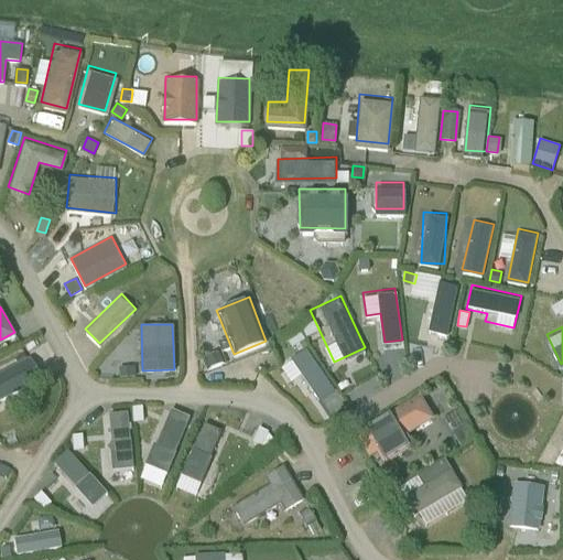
[(290,378),(304,370),(318,396),(333,388),(309,345),(280,361),(290,378)]
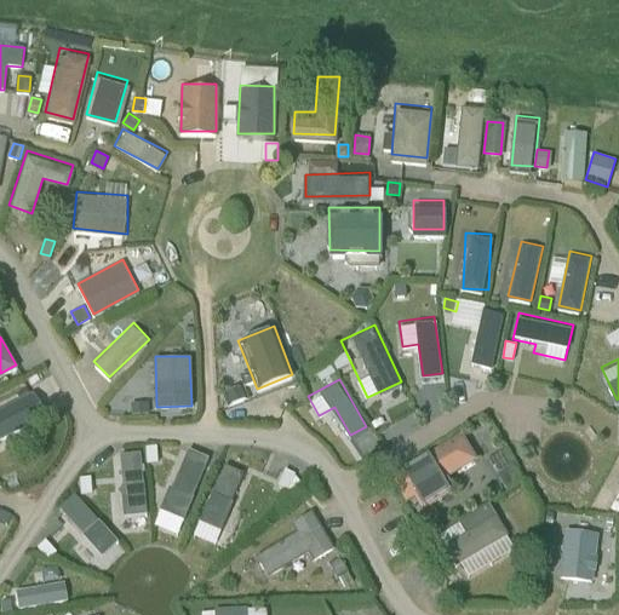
[(0,404),(0,435),(47,412),(35,388),(0,404)]
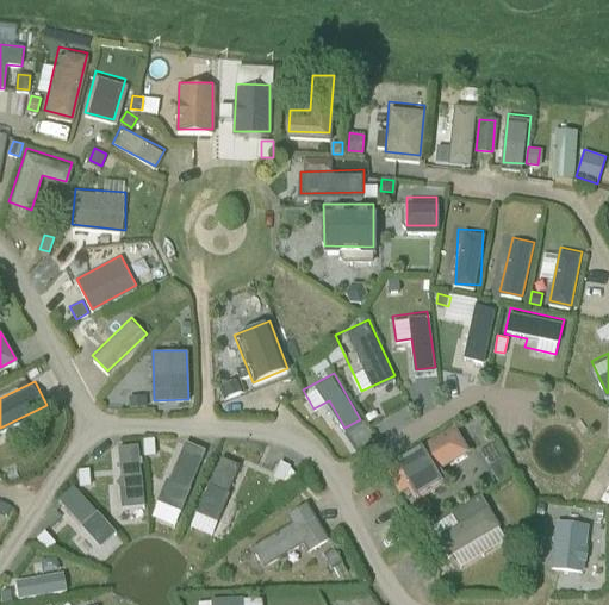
[(244,392),(240,381),(222,388),(227,399),(244,392)]
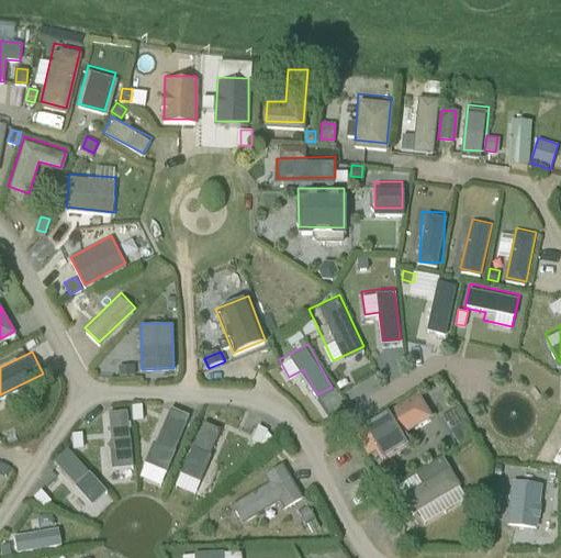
[(120,366),(121,377),(134,377),(133,366),(120,366)]
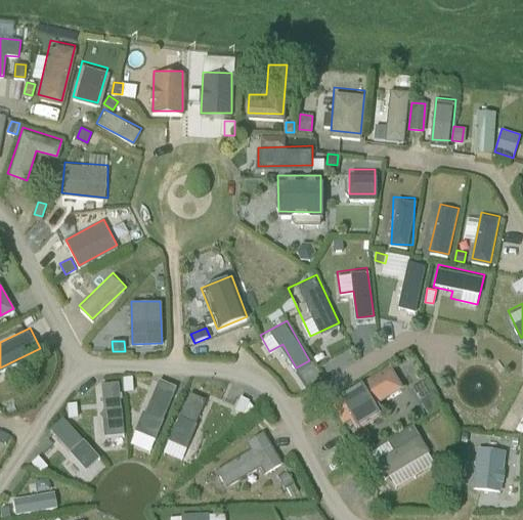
[(390,366),(329,403),(342,426),(350,422),(355,431),(380,417),(374,406),(403,389),(390,366)]
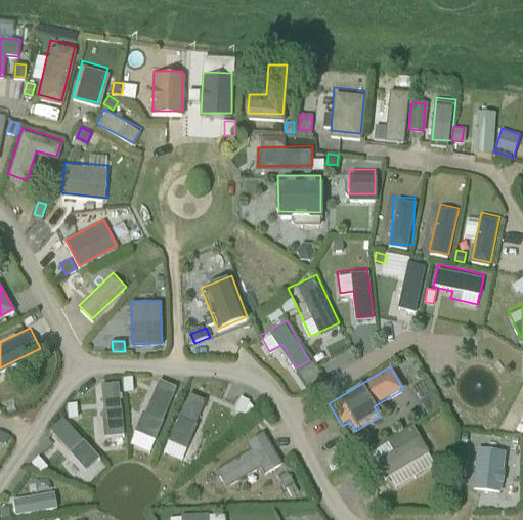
[(133,389),(132,377),(123,378),(124,390),(133,389)]
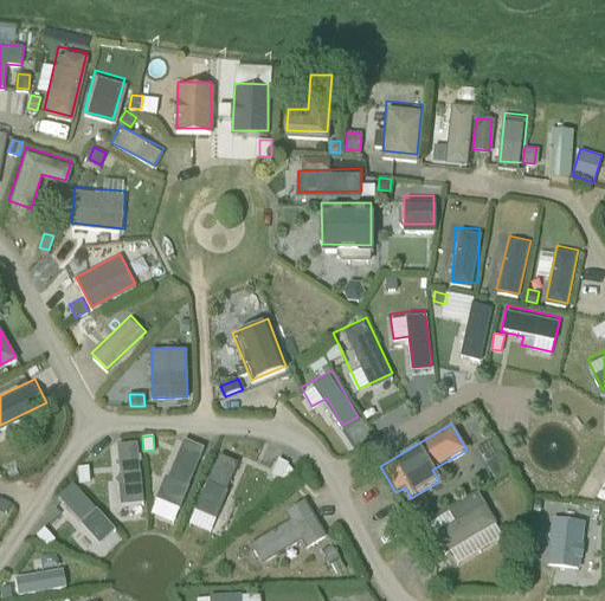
[(168,476),(159,498),(179,506),(204,447),(184,439),(168,476)]
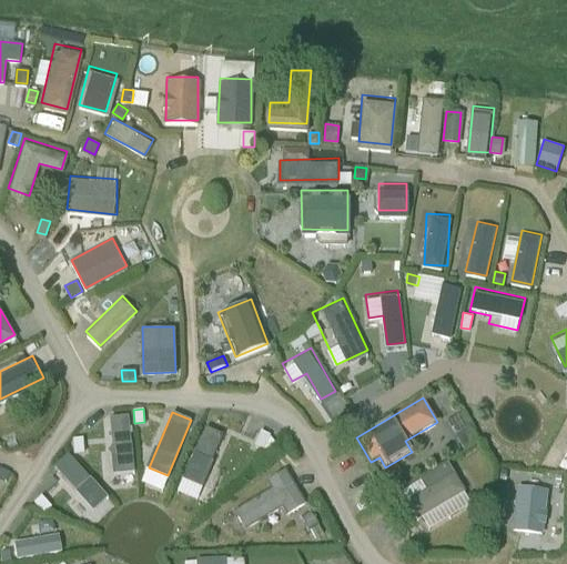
[(129,415),(110,416),(114,467),(133,465),(129,415)]
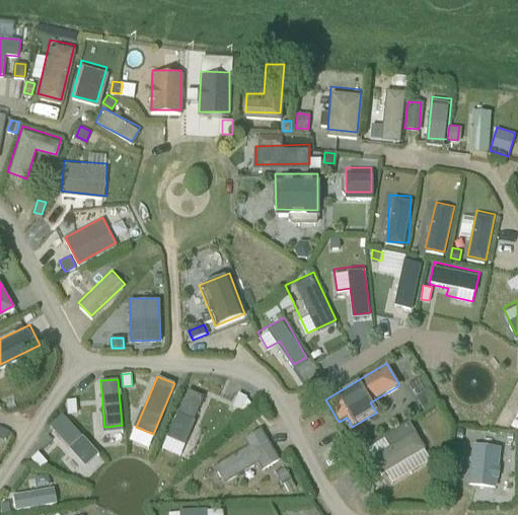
[(429,388),(416,396),(423,409),(436,400),(429,388)]
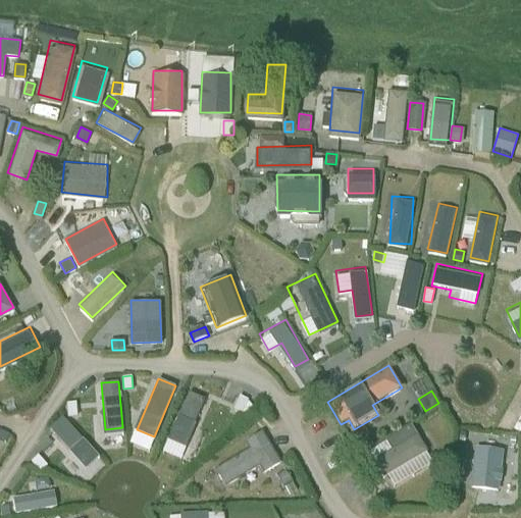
[(189,392),(168,441),(184,447),(204,398),(189,392)]
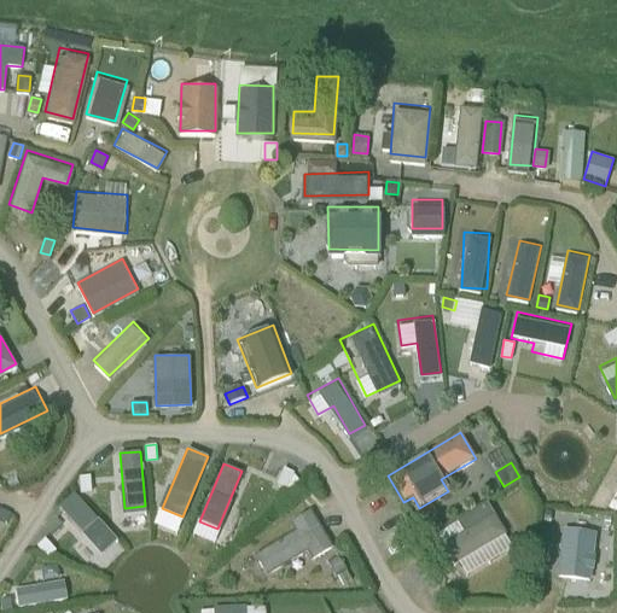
[(284,468),(278,482),(286,485),(292,472),(284,468)]
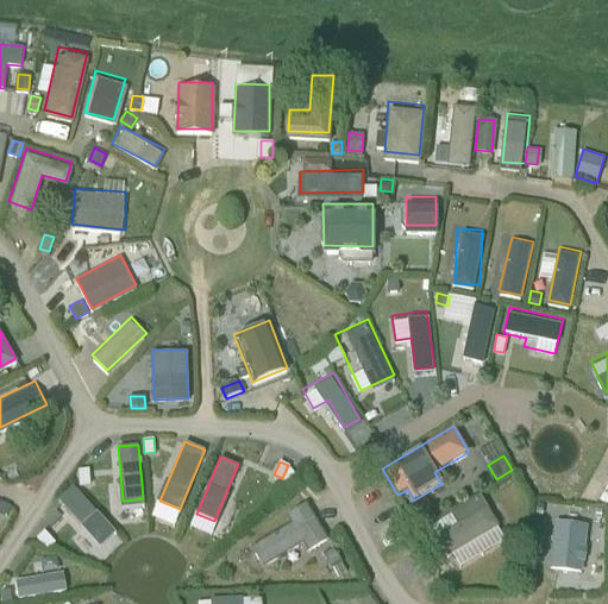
[(89,483),(88,469),(79,470),(80,484),(89,483)]
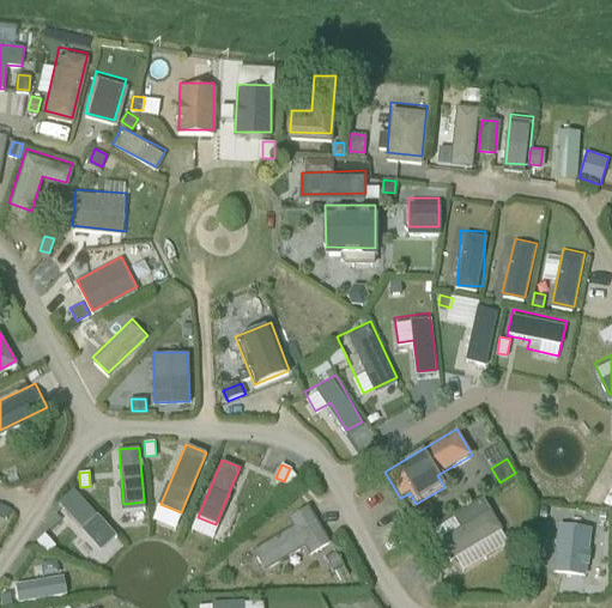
[(74,488),(59,502),(102,549),(117,536),(74,488)]
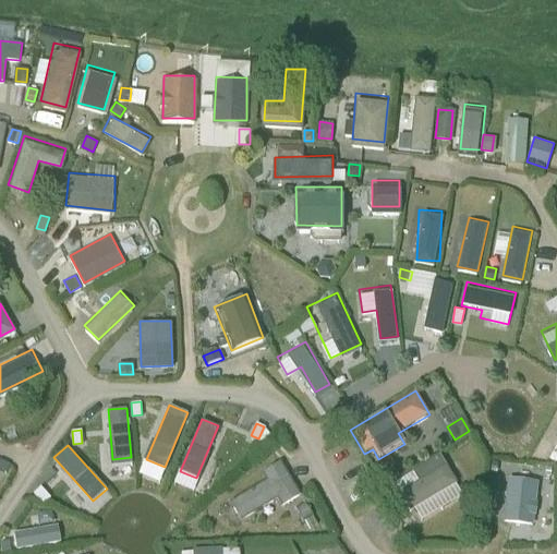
[(418,480),(399,492),(410,510),(457,481),(440,454),(412,471),(418,480)]
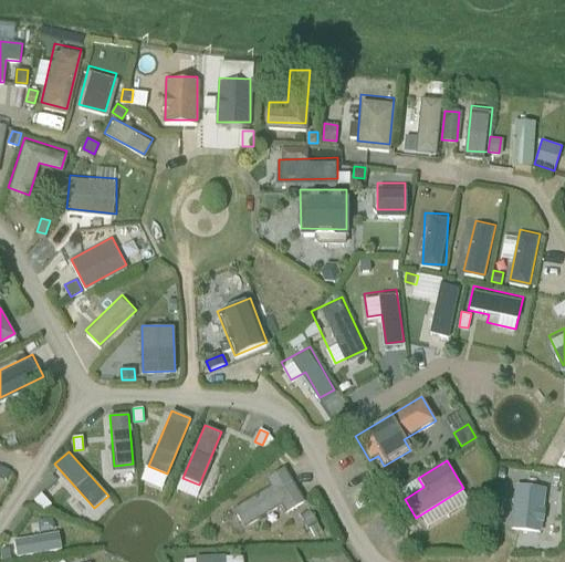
[(0,465),(0,474),(7,478),(10,470),(0,465)]
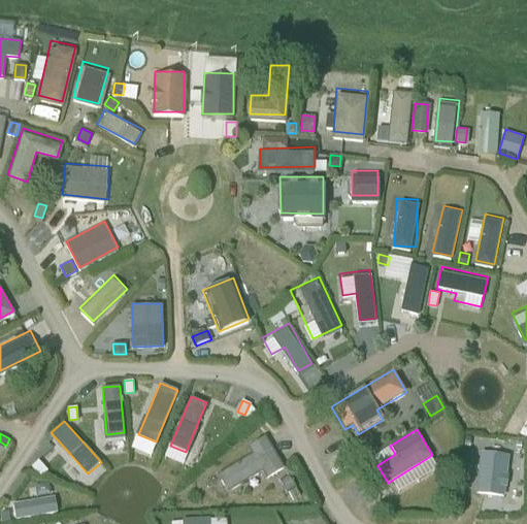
[(253,450),(218,471),(228,488),(263,466),(268,475),(284,463),(265,433),(249,444),(253,450)]
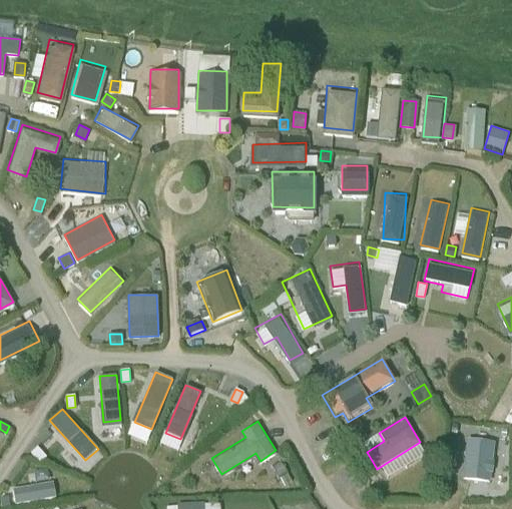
[(468,438),(464,476),(489,479),(490,470),(492,470),(493,461),(491,460),(493,441),(468,438)]
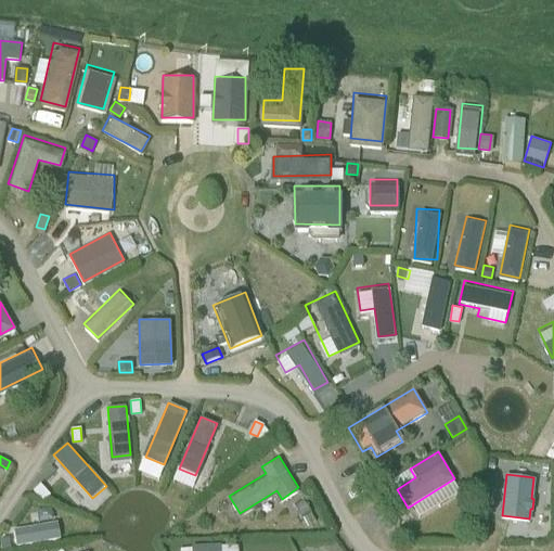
[(391,481),(381,487),(386,496),(397,489),(391,481)]
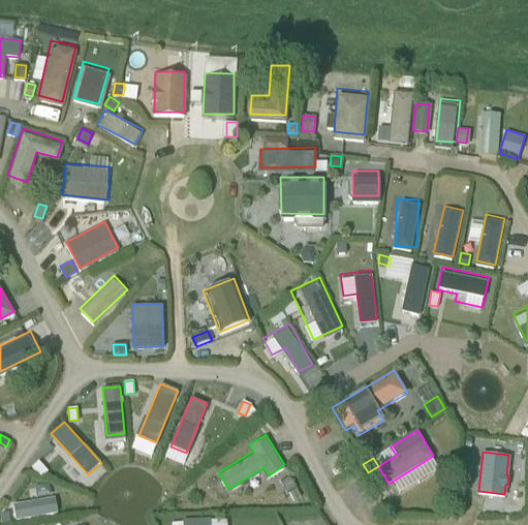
[(37,459),(32,464),(41,475),(48,469),(37,459)]
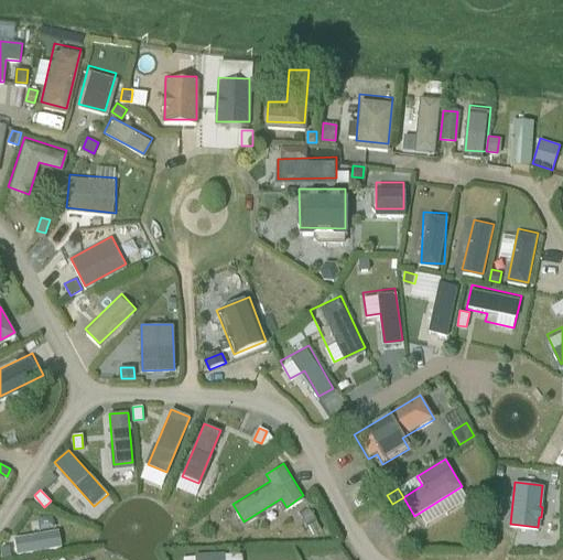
[(310,507),(301,513),(309,526),(317,520),(310,507)]
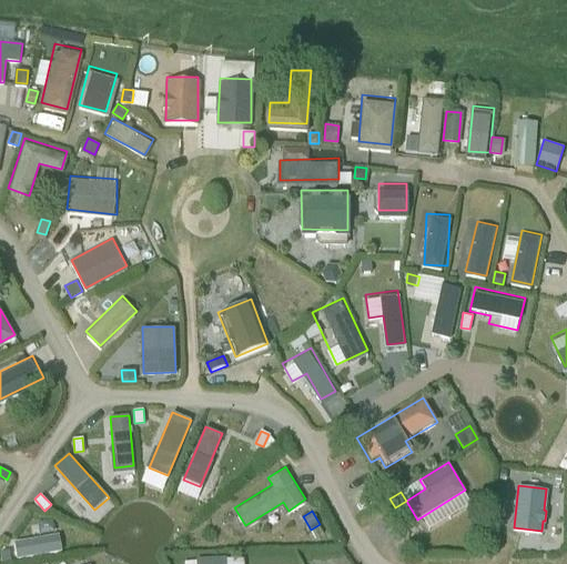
[(16,535),(17,553),(62,549),(61,531),(16,535)]
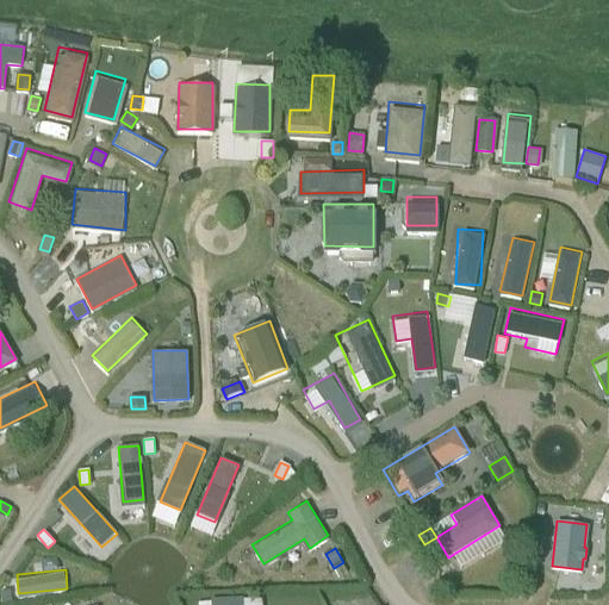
[(0,590),(0,592),(1,604),(12,603),(10,590),(0,590)]
